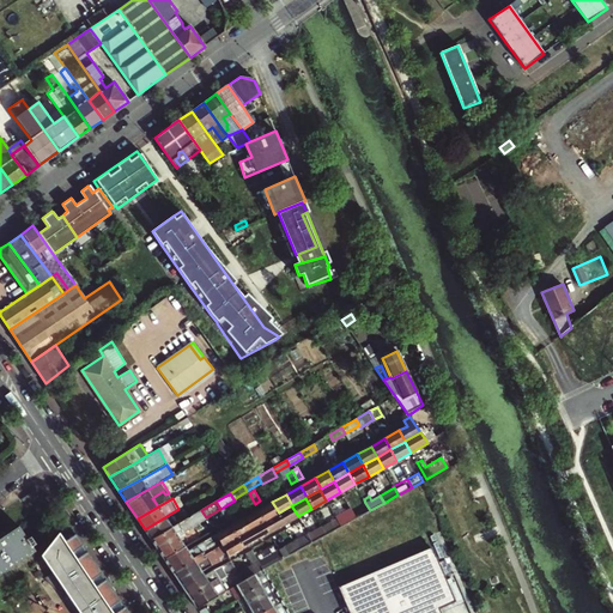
[(265,521),(278,514),(279,513),(272,502),(259,510),(265,521)]
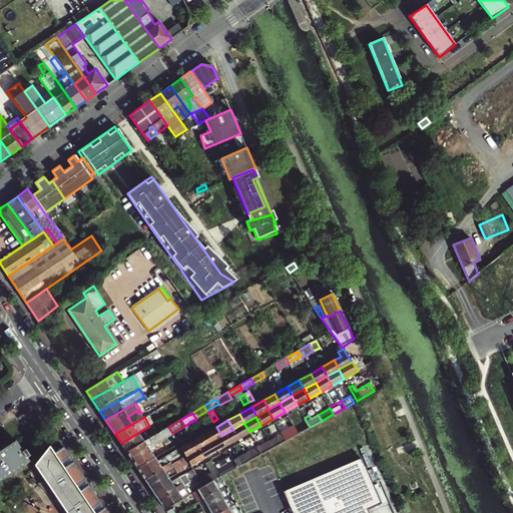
[(310,427),(306,421),(294,428),(298,434),(310,427)]
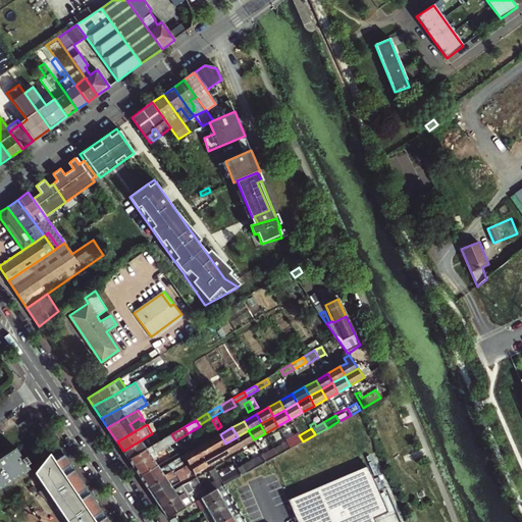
[(254,439),(248,430),(238,436),(237,437),(242,447),(254,439)]
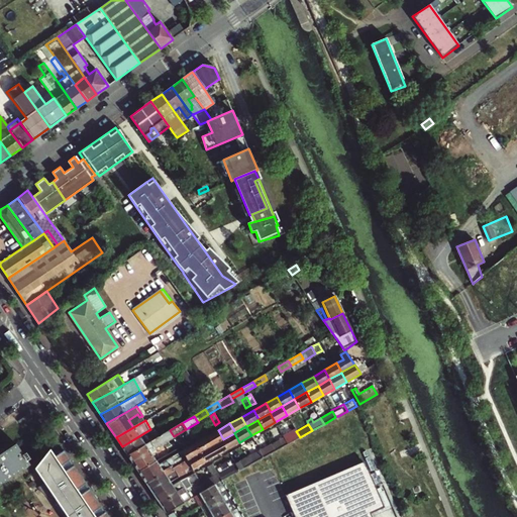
[(156,438),(150,429),(122,446),(127,454),(143,445),(156,438)]
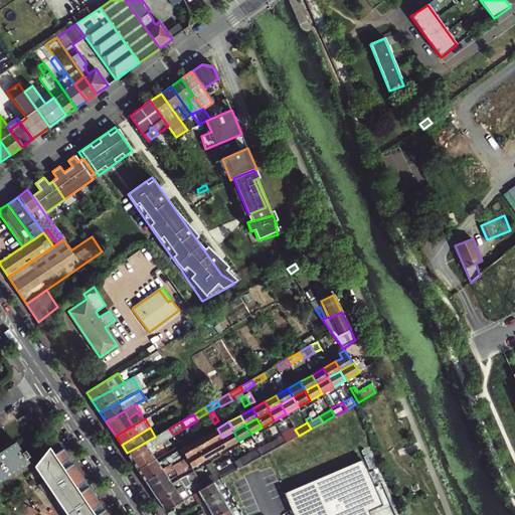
[(173,435),(169,428),(155,437),(143,444),(127,453),(139,472),(140,473),(157,463),(157,462),(151,453),(157,450),(155,447),(174,436),(173,435)]
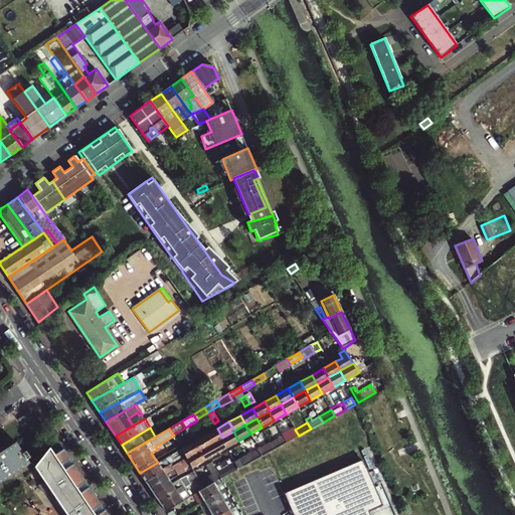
[(222,438),(217,428),(205,436),(210,445),(221,439),(222,438)]
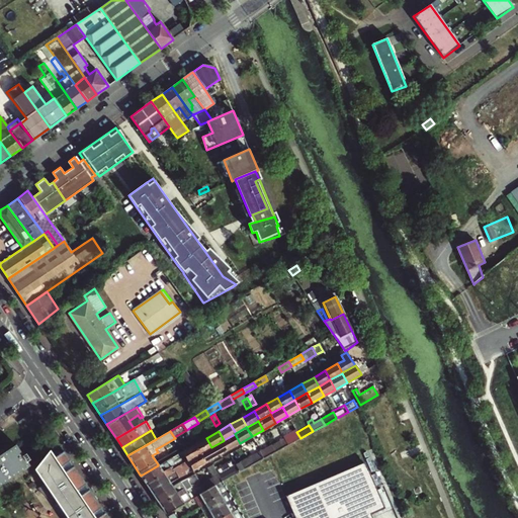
[(300,438),(296,432),(284,438),(288,445),(295,441),(300,438)]
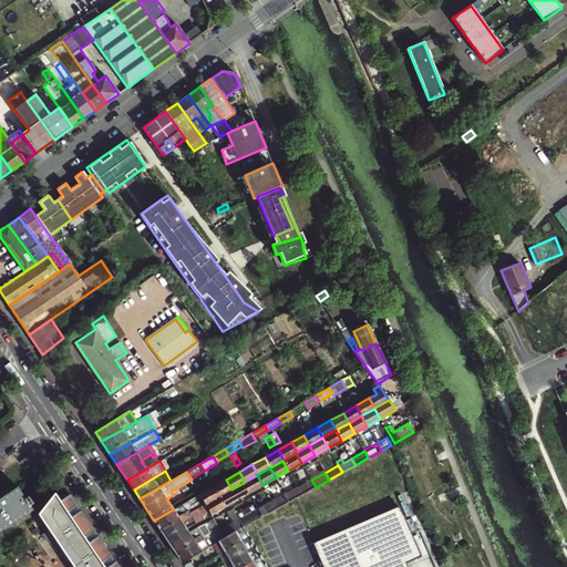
[(249,492),(263,485),(257,475),(245,482),(244,483),(249,492)]
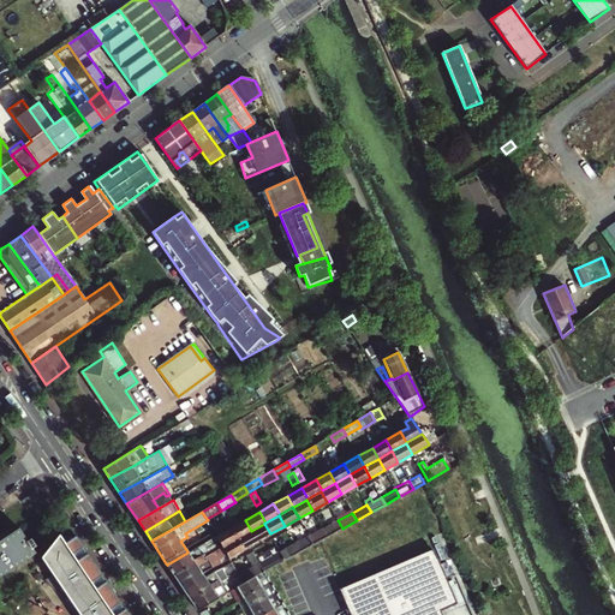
[(251,531),(245,520),(231,529),(237,538),(250,531),(251,531)]
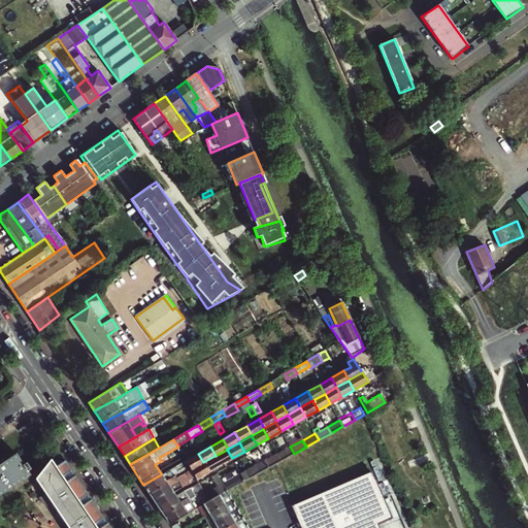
[(294,454),(290,447),(276,454),(282,461),(294,454)]
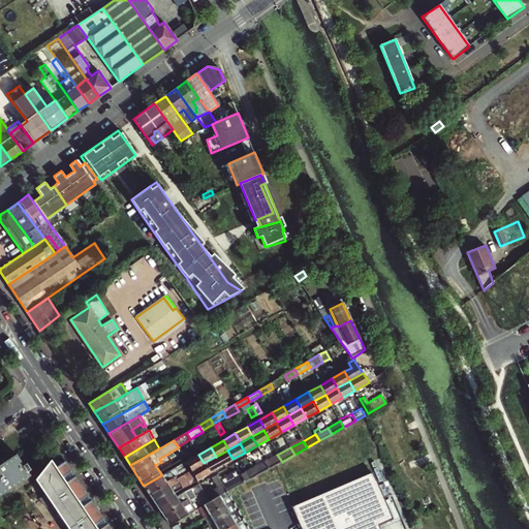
[(220,466),(232,459),(227,450),(216,457),(215,457),(220,466)]
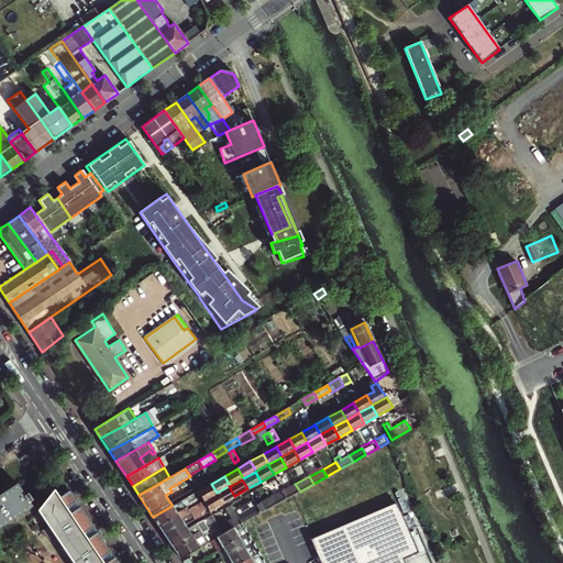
[(203,500),(217,494),(217,493),(211,484),(198,490),(201,496),(203,500)]
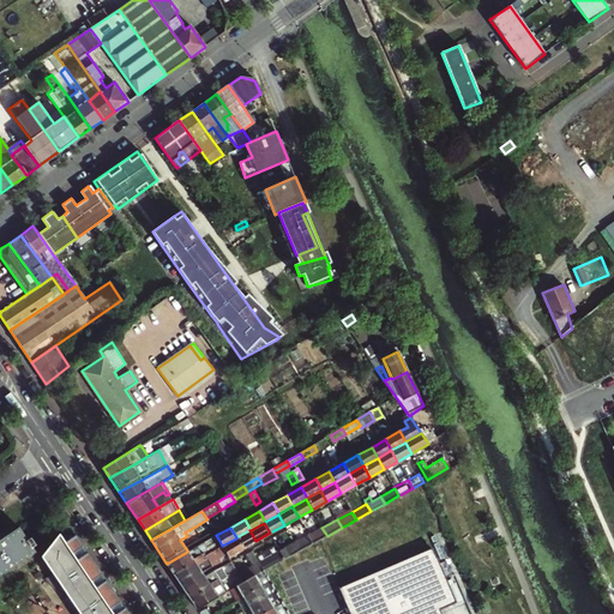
[(327,536),(321,528),(308,535),(313,543),(318,541),(327,536)]
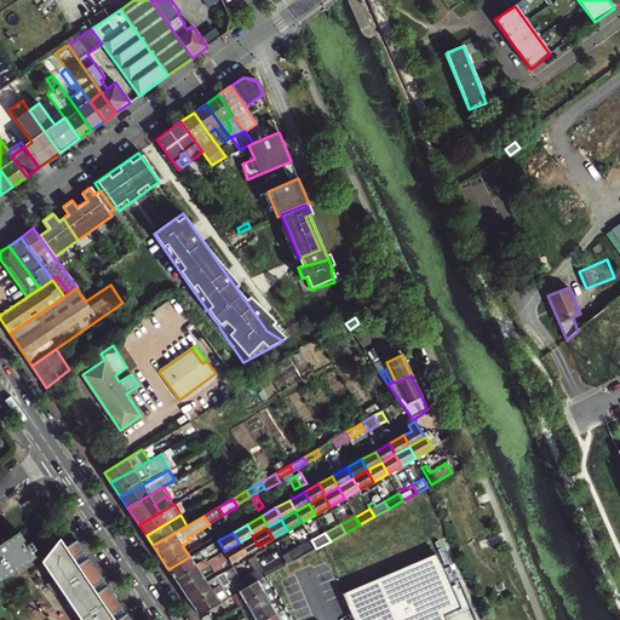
[(0,579),(34,557),(32,554),(35,550),(30,543),(27,545),(19,535),(0,547),(0,579)]
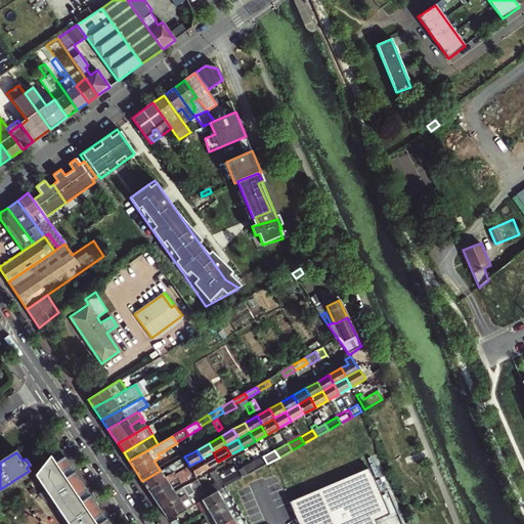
[(207,469),(218,462),(213,452),(202,459),(202,460),(207,469)]
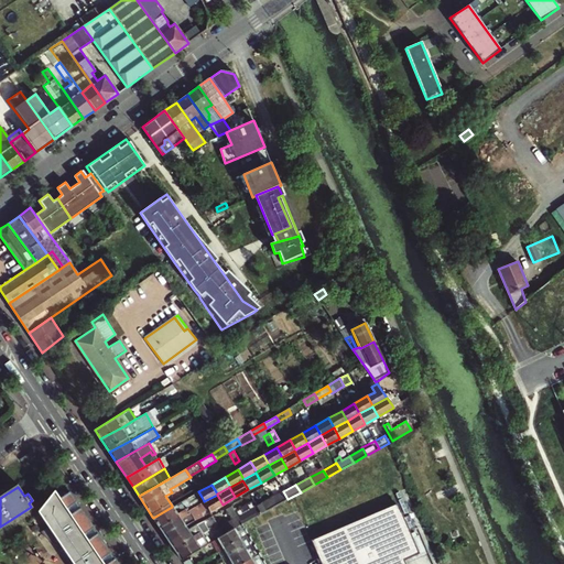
[(118,563),(93,524),(86,516),(69,491),(60,498),(54,489),(38,511),(49,527),(41,531),(45,537),(50,541),(55,544),(62,545),(73,563),(118,563)]
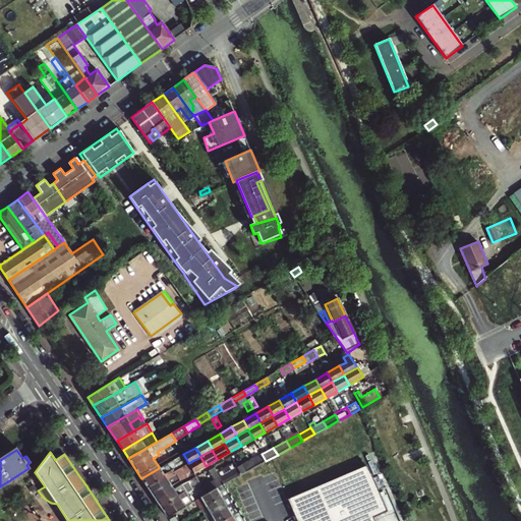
[(266,461),(262,454),(249,460),(253,468),(266,461)]
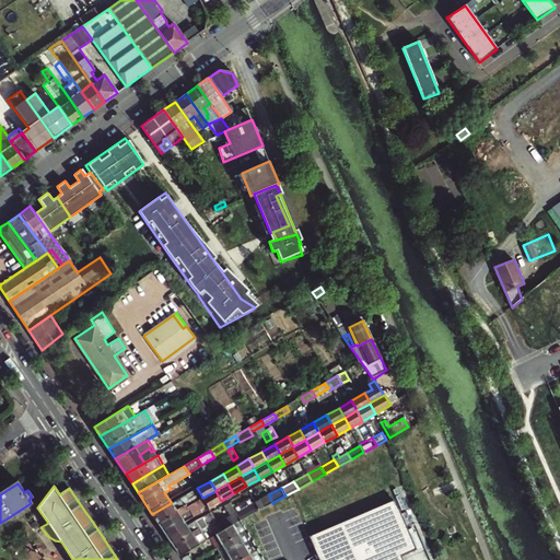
[(209,508),(221,501),(216,491),(202,498),(209,508)]
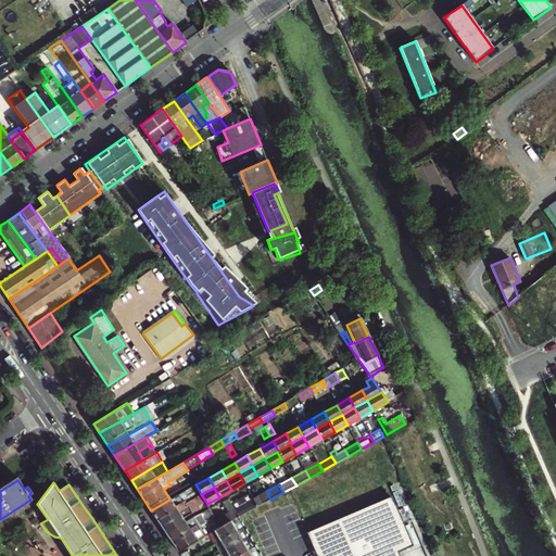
[(184,491),(169,500),(151,510),(158,519),(188,502),(201,494),(199,490),(193,493),(187,496),(184,491)]
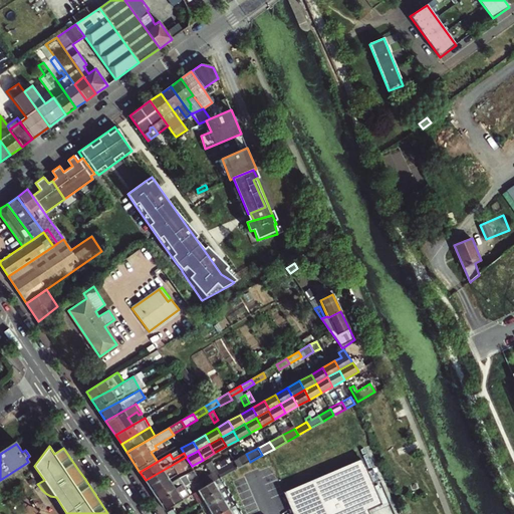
[(250,462),(246,454),(234,460),(234,462),(238,469),(250,462)]
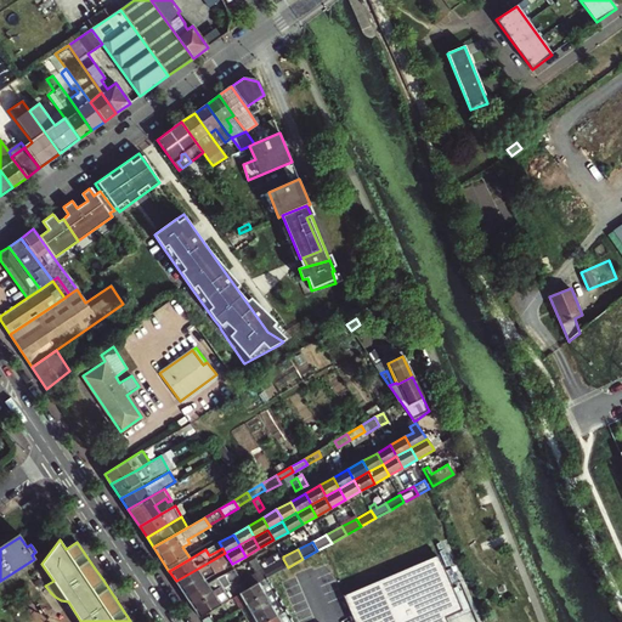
[(225,553),(210,561),(176,581),(185,594),(186,595),(208,583),(207,582),(204,578),(218,571),(232,564),(225,553)]
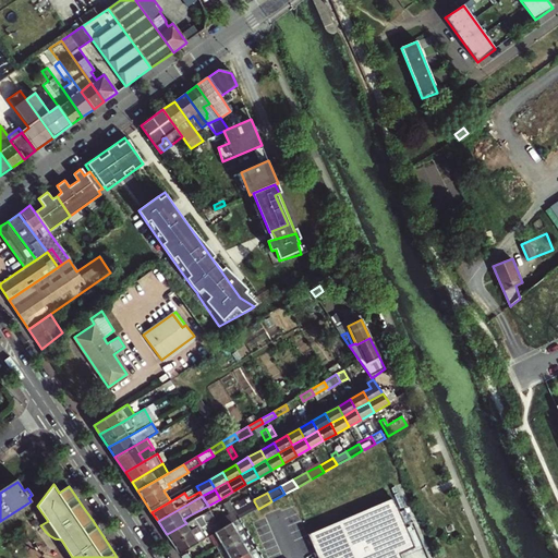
[(319,557),(399,557),(398,555),(413,547),(404,525),(411,522),(405,509),(398,512),(392,499),(310,535),(319,557)]
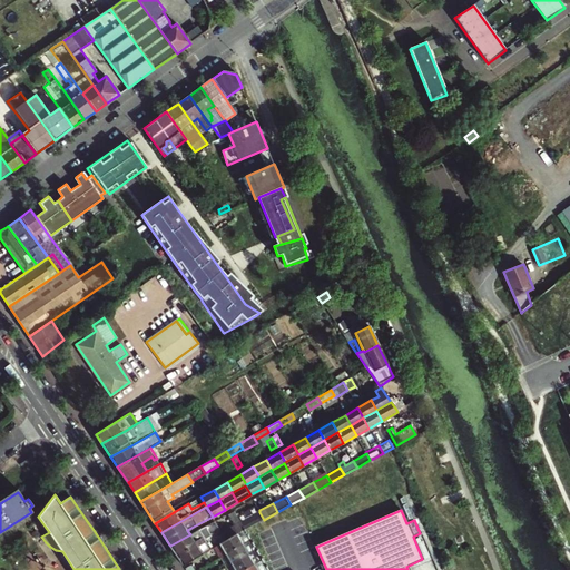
[(252,528),(264,520),(259,512),(247,519),(252,528)]
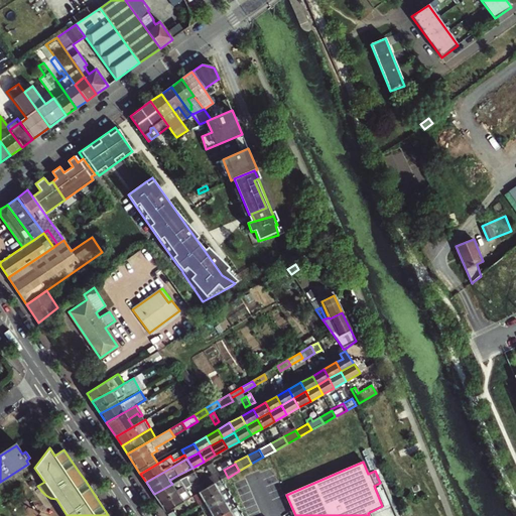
[(217,484),(222,481),(228,478),(224,470),(223,471),(222,468),(218,470),(220,474),(213,477),(217,484)]
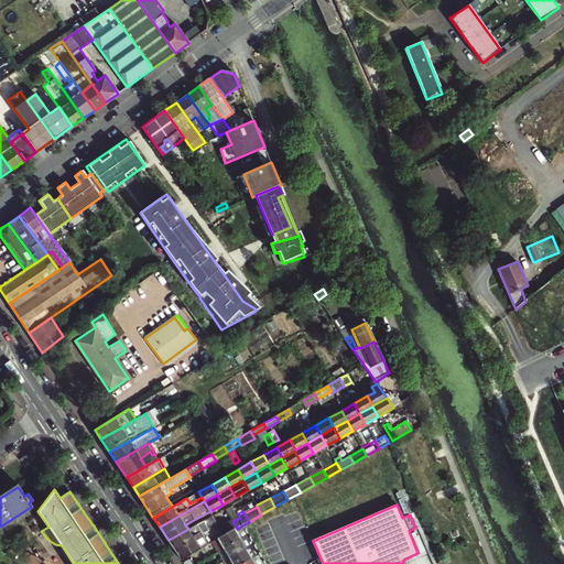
[(217,524),(213,516),(198,522),(188,529),(169,540),(175,549),(217,524)]
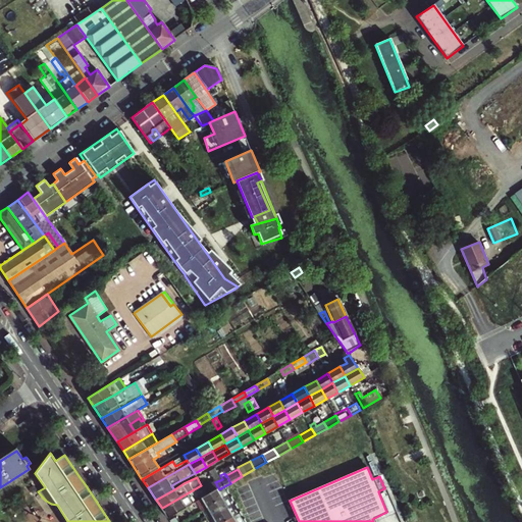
[(215,482),(214,480),(203,487),(208,496),(219,489),(215,482)]
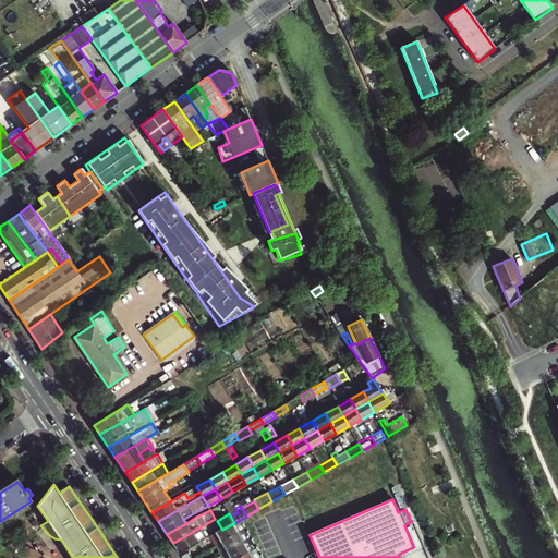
[(217,521),(215,519),(173,543),(180,554),(210,536),(222,530),(217,521)]
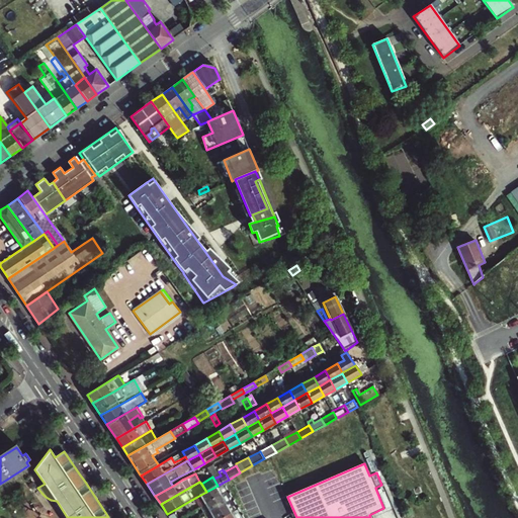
[(218,486),(206,492),(195,498),(200,507),(228,492),(223,483),(218,486)]
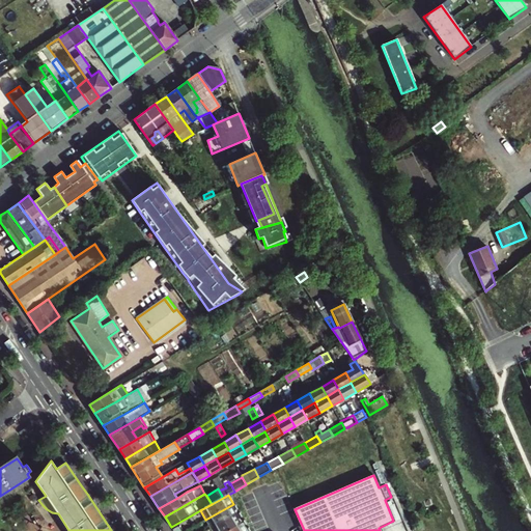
[(216,526),(239,513),(233,504),(205,520),(211,529),(216,526)]
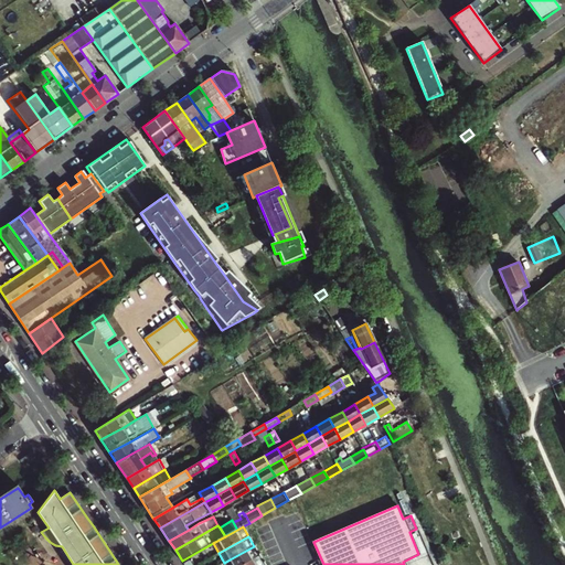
[(232,564),(242,564),(259,555),(254,546),(230,560),(232,564)]
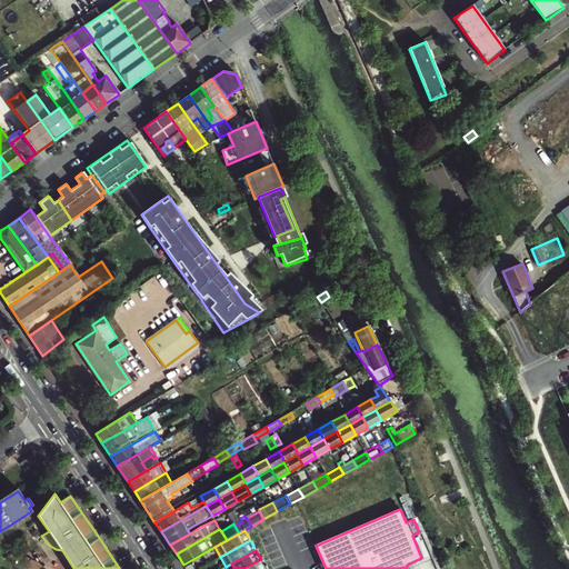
[(266,568),(267,568),(261,559),(243,568),(266,568)]
